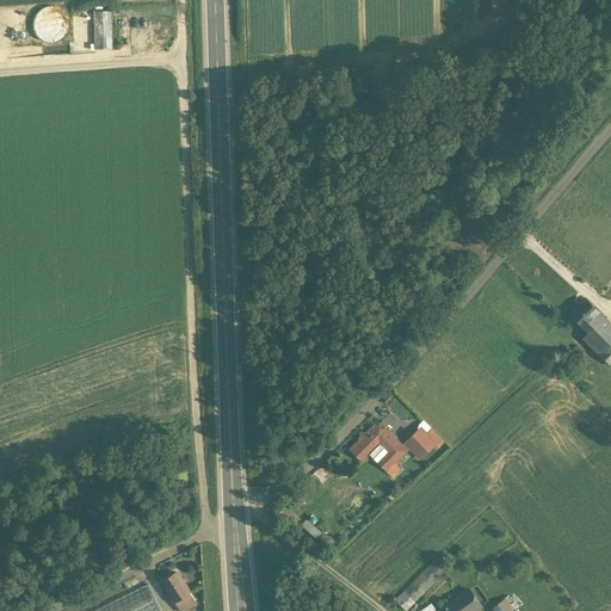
[(92,48),(110,48),(110,10),(93,10),(92,48)]
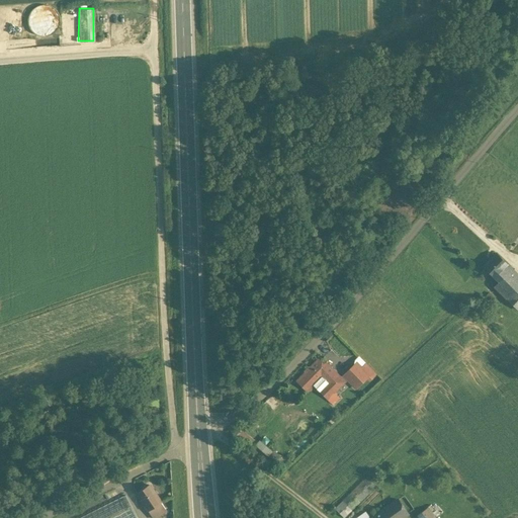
[(74,14),(60,14),(60,44),(70,44),(70,36),(74,36),(74,14)]
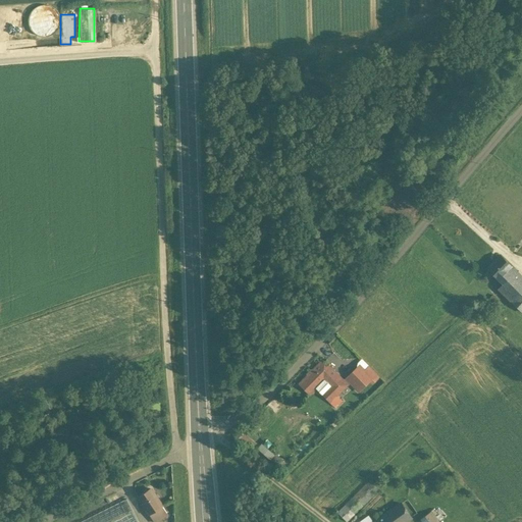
[(501,257),(489,268),(506,284),(517,273),(501,257)]
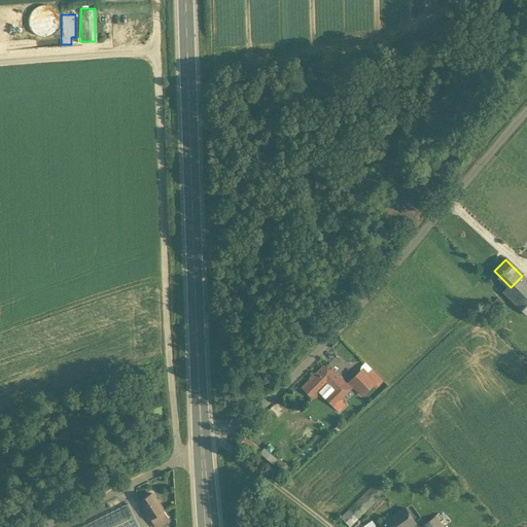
[(526,280),(522,276),(511,287),(522,297),(526,291),(526,280)]
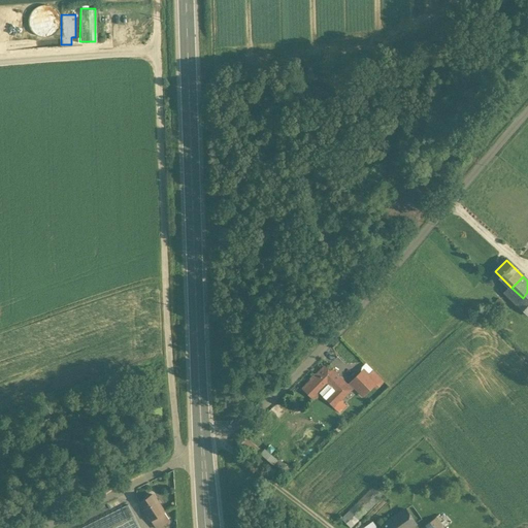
[(527,292),(523,298),(517,304),(527,315),(527,292)]
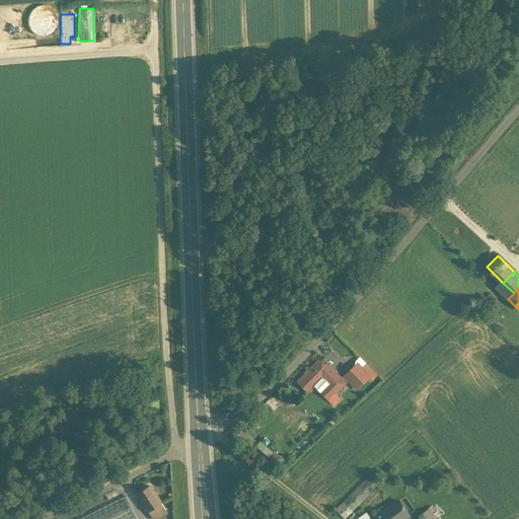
[(500,313),(492,321),(500,329),(508,321),(500,313)]
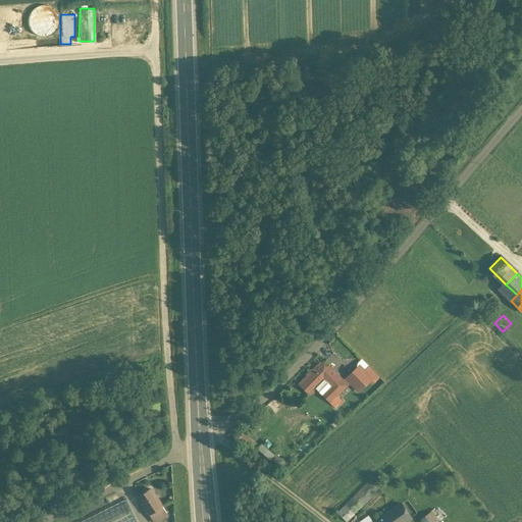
[(347,384),(329,366),(325,367),(321,363),(301,383),(310,394),(316,388),(322,395),(323,393),(330,401),(347,384)]
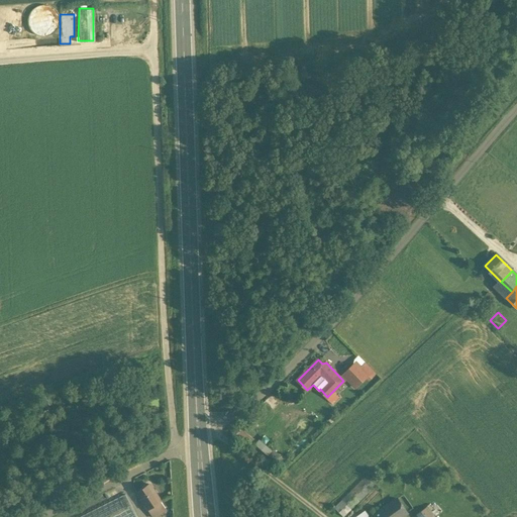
[(356,363),(343,376),(355,387),(368,375),(356,363)]
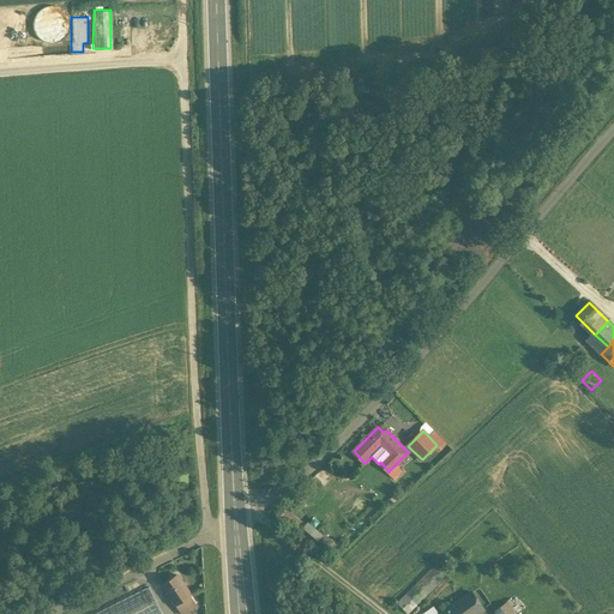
[(302,531),(298,537),(307,545),(312,539),(302,531)]
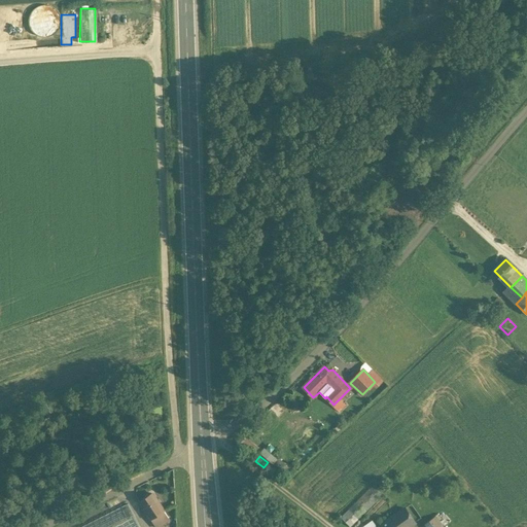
[(374,485),(342,518),(351,526),(383,494),(374,485)]
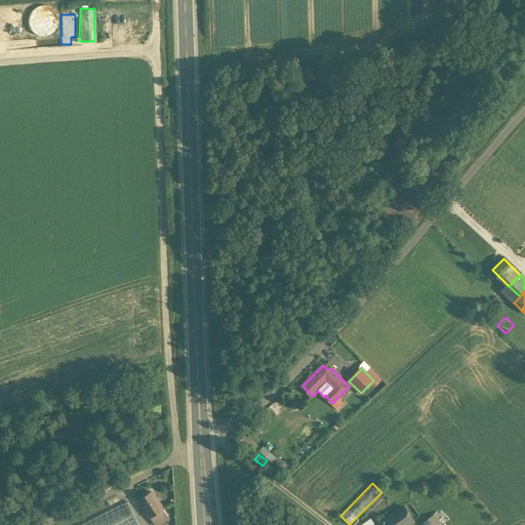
[(152,491),(138,500),(155,524),(157,524),(168,518),(152,491)]
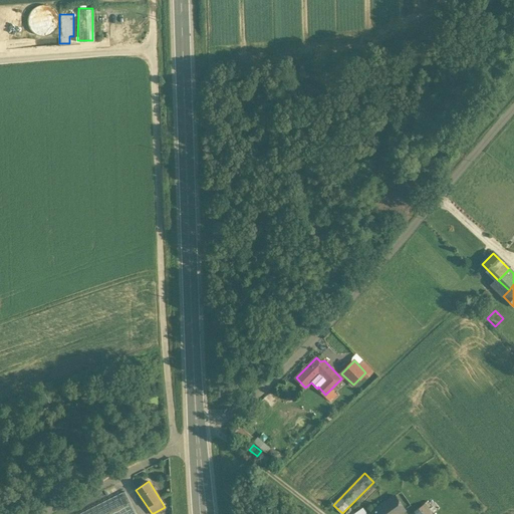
[(114,486),(104,491),(106,496),(116,491),(114,486)]
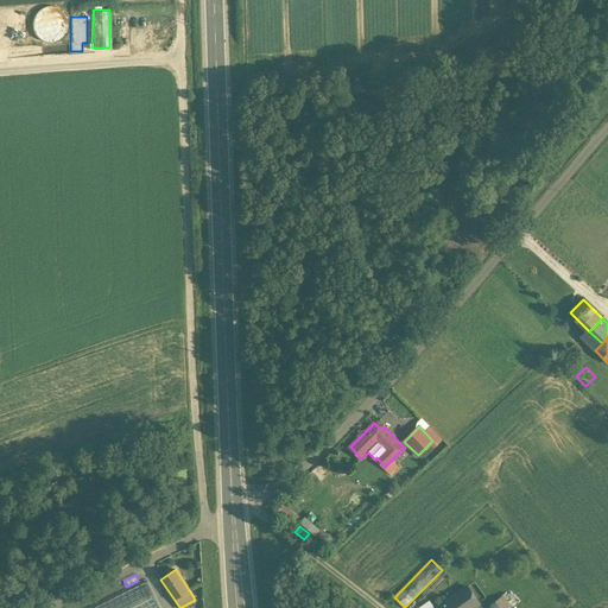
[(160,607),(147,581),(90,607),(160,607)]
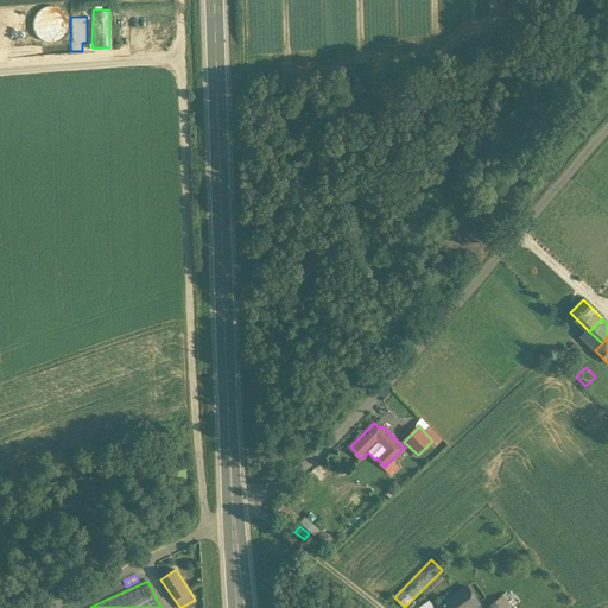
[(467,587),(436,607),(434,607),(429,601),(419,607),(470,607),(479,603),(467,587)]
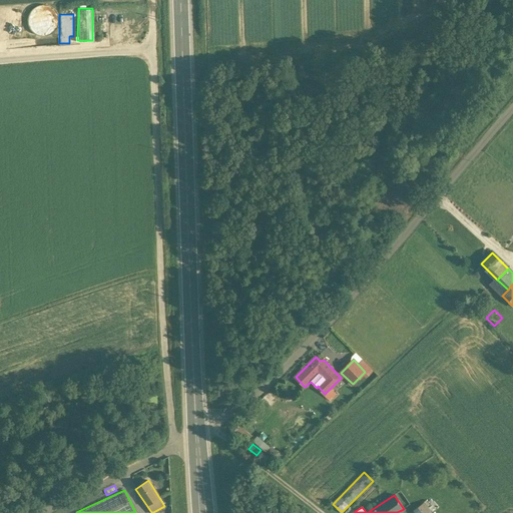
[(423,503),(414,511),(415,512),(420,512),(427,508),(423,503)]
